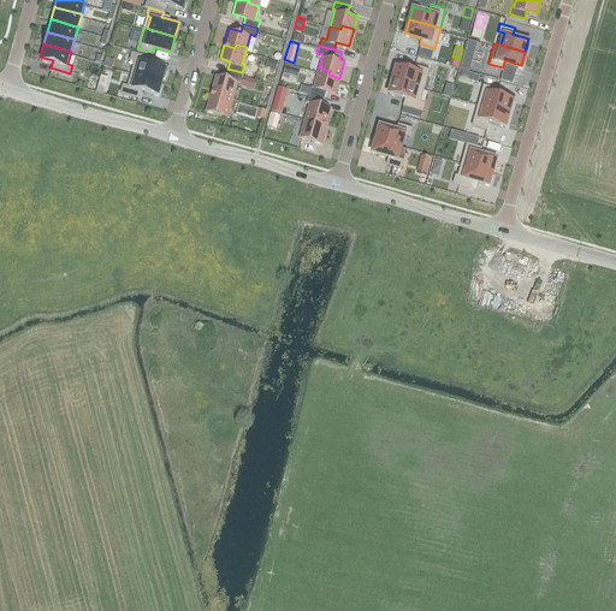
[(163,79),(164,76),(165,76),(167,66),(149,61),(150,54),(132,49),(130,57),(135,58),(131,70),(161,79),(163,79)]
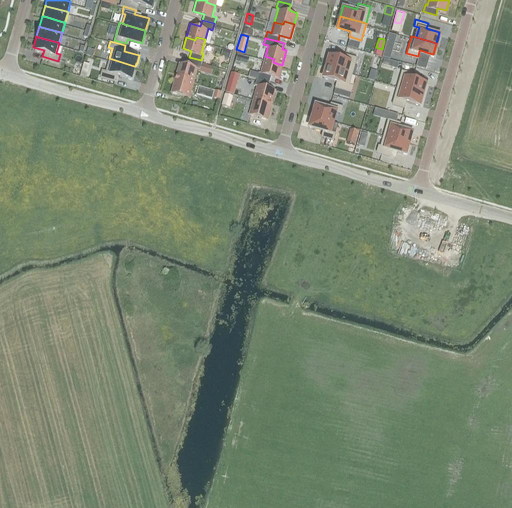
[(384,45),(382,53),(389,55),(391,47),(384,45)]
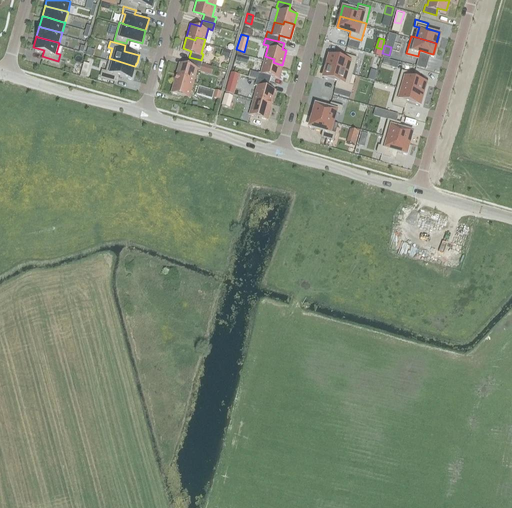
[(329,54),(326,64),(352,72),(357,55),(344,52),(343,56),(343,57),(329,54)]
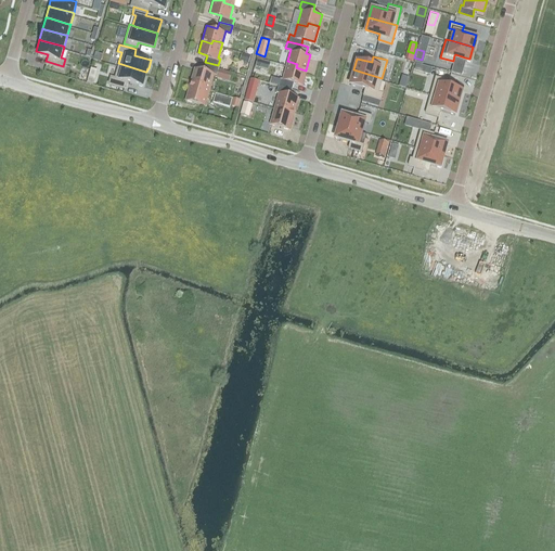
[(279,82),(292,87),(294,79),(302,82),(306,71),(296,67),(297,64),(287,61),(283,76),(280,76),(279,82)]
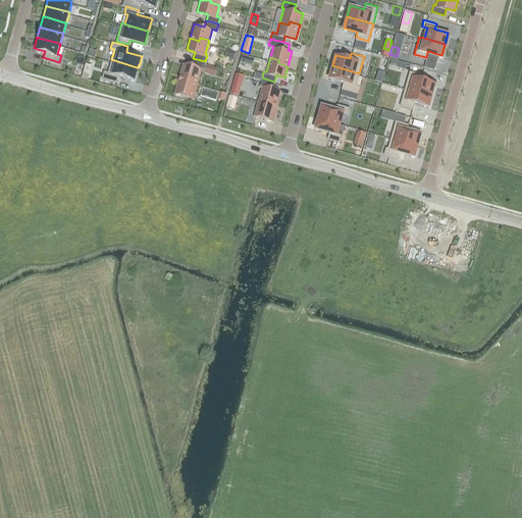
[(197,82),(201,67),(204,68),(205,61),(193,58),(191,64),(183,62),(179,73),(189,75),(188,80),(197,82)]
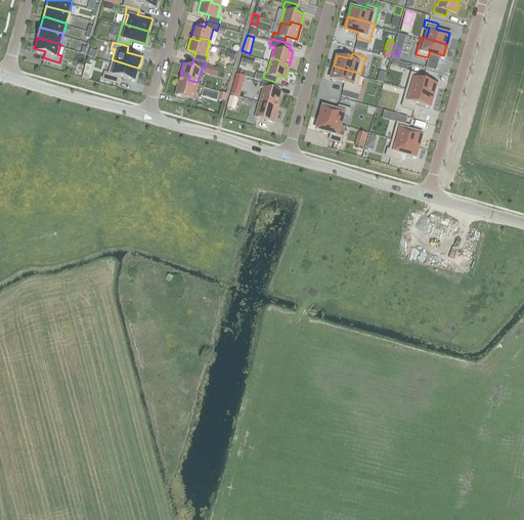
[(119,81),(121,75),(135,79),(138,68),(137,68),(112,59),(108,71),(104,70),(102,76),(119,81)]
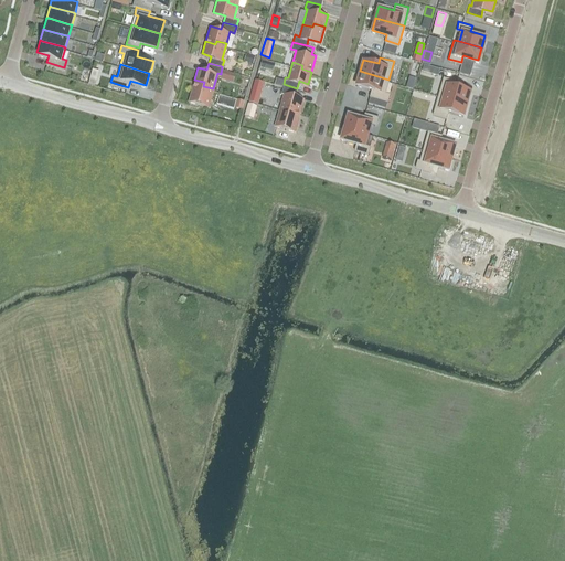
[(235,71),(223,67),(220,75),(233,80),(235,71)]
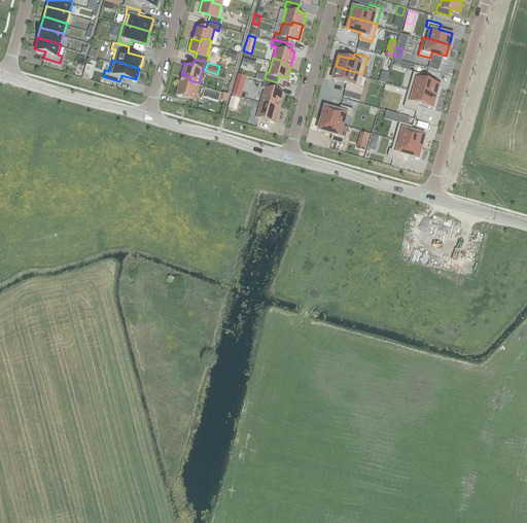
[(336,66),(332,77),(347,81),(346,83),(345,88),(343,94),(359,99),(361,93),(363,85),(359,84),(362,74),(336,66)]
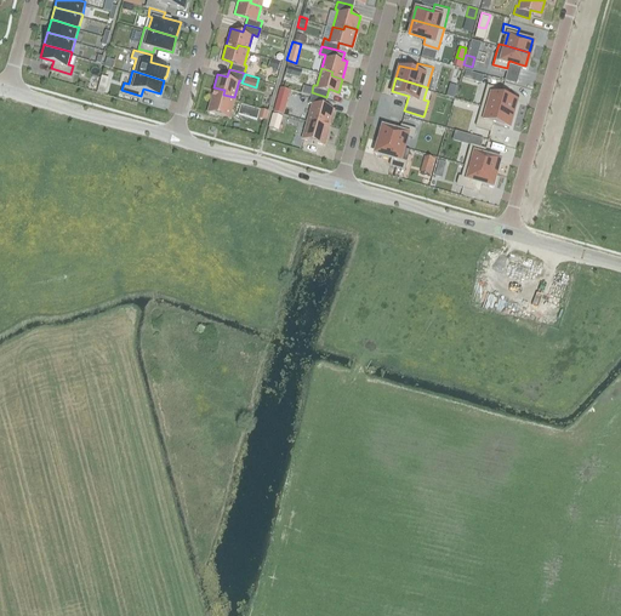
[(104,91),(107,83),(98,80),(96,89),(104,91)]
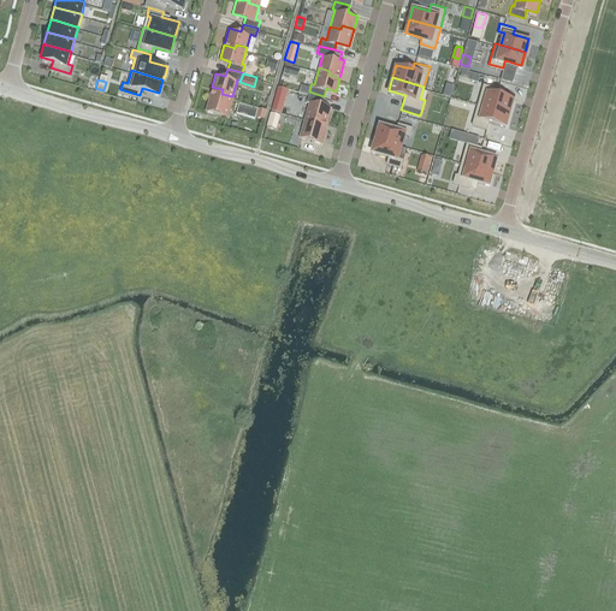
[(484,82),(478,102),(508,111),(513,98),(496,93),(496,92),(498,85),(484,82)]
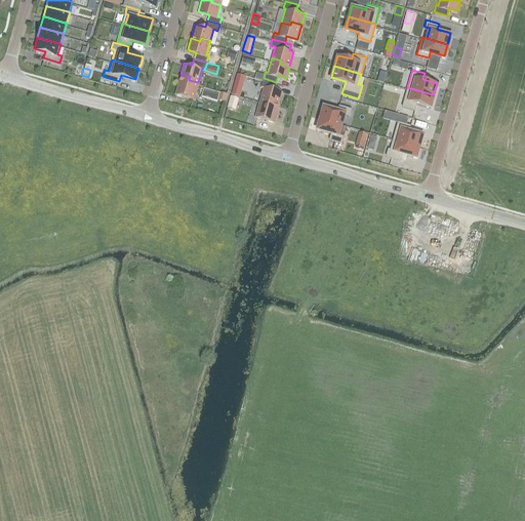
[(175,92),(194,97),(198,82),(189,80),(190,76),(180,74),(175,92)]
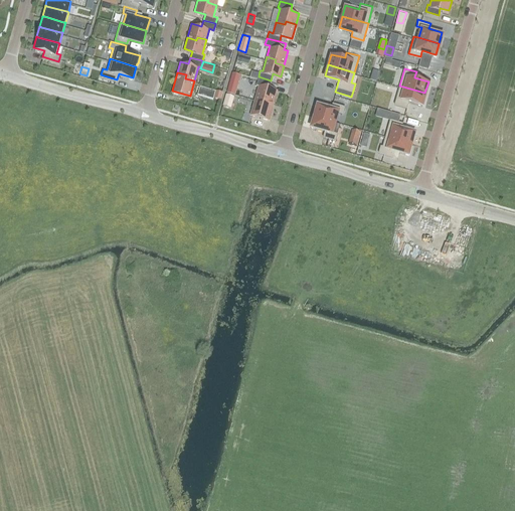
[(271,80),(259,76),(256,83),(259,83),(254,98),(264,101),(265,97),(274,100),(277,89),(269,87),(271,80)]
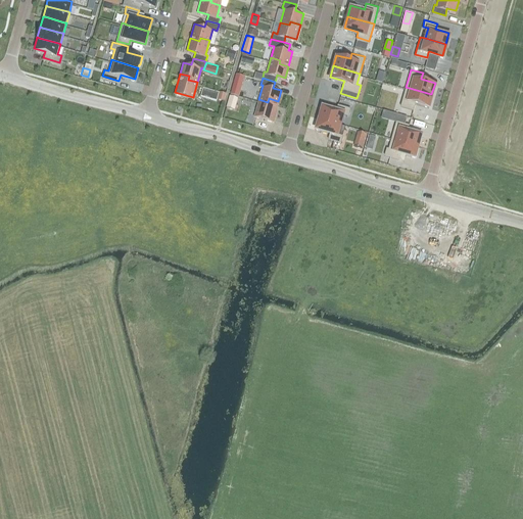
[(233,81),(230,91),(239,93),(241,83),(233,81)]
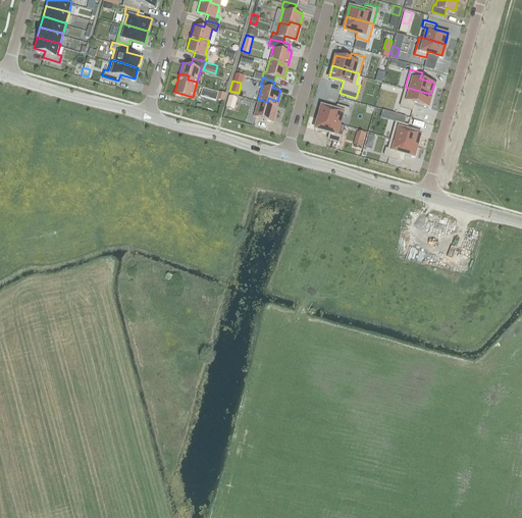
[(216,97),(218,89),(202,85),(200,93),(216,97)]
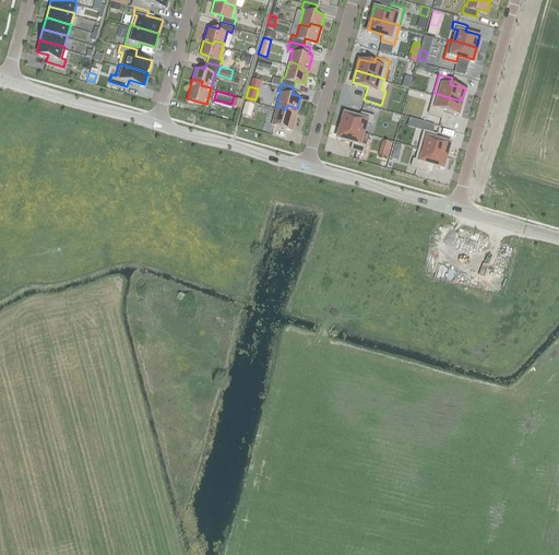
[(433,93),(428,110),(441,115),(443,109),(443,108),(458,113),(461,101),(433,93)]
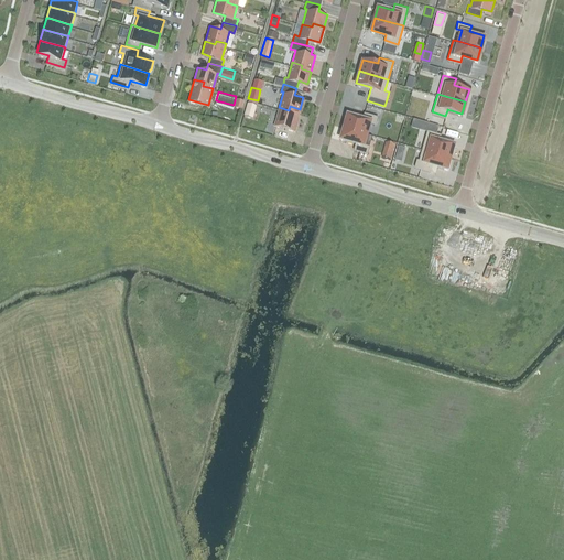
[(257,103),(248,100),(243,112),(253,116),(257,103)]
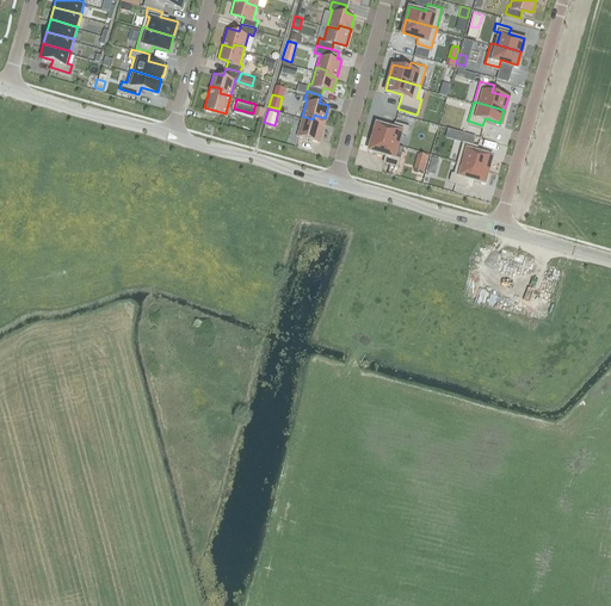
[(302,116),(297,134),(319,140),(325,118),(314,115),(313,119),(302,116)]
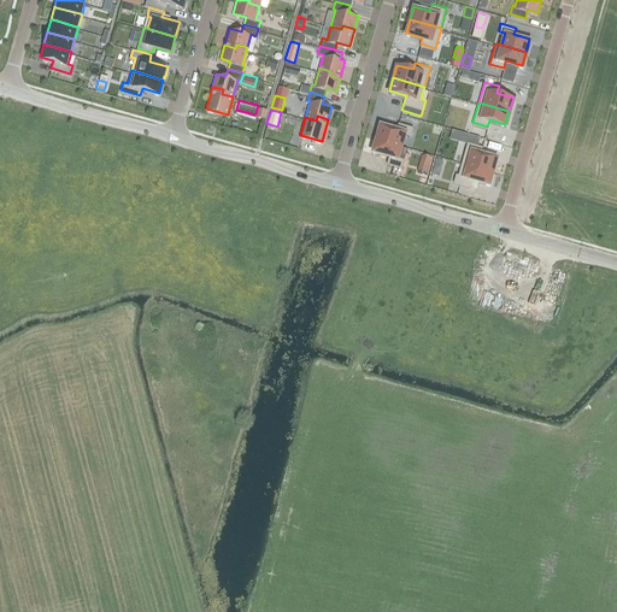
[(381,123),(377,136),(401,143),(405,131),(406,131),(411,133),(413,125),(399,121),(397,125),(397,128),(381,123)]
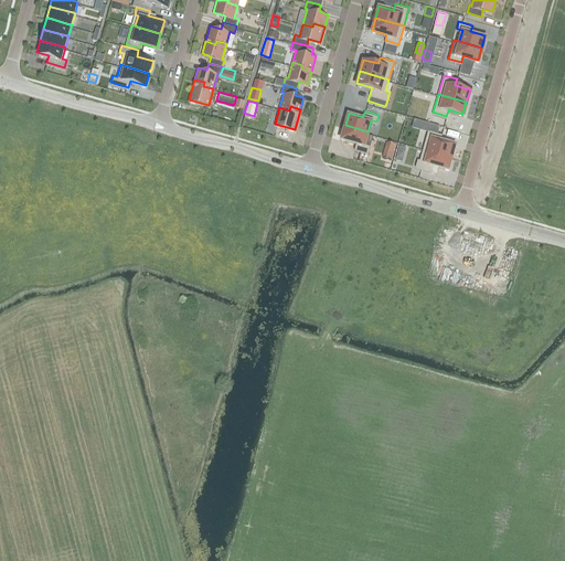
[(345,125),(341,137),(356,141),(355,144),(354,148),(368,151),(370,145),(365,144),(364,143),(368,131),(345,125)]
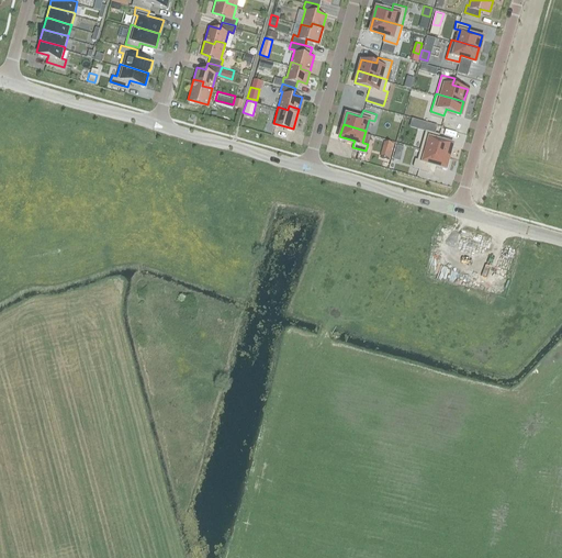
[(426,129),(420,146),(449,155),(452,143),(437,138),(438,136),(439,132),(426,129)]
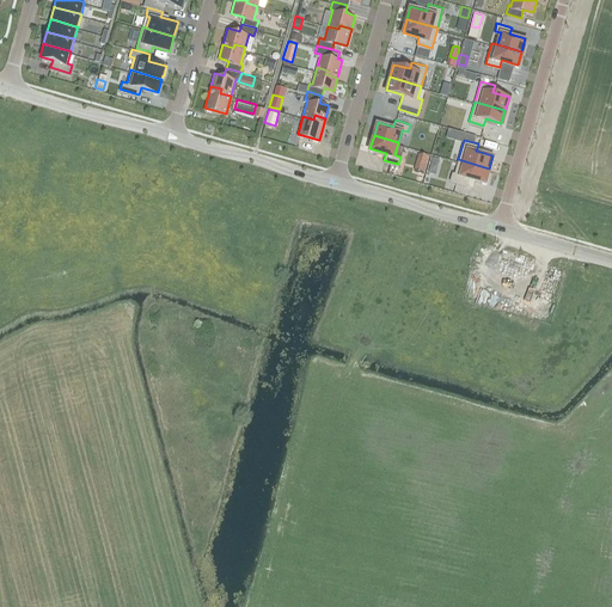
[(429,154),(418,151),(414,169),(423,171),(429,154)]
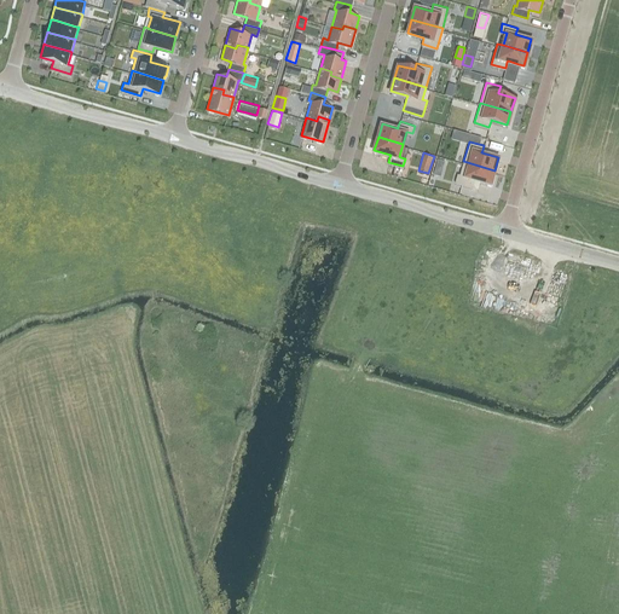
[(457,173),(455,180),(472,185),(474,180),(474,179),(491,183),(495,171),(463,161),(460,173),(457,173)]
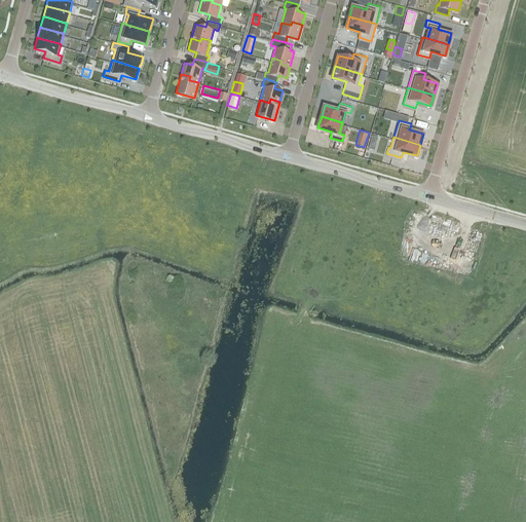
[(467,251),(465,271),(472,271),(474,252),(467,251)]
